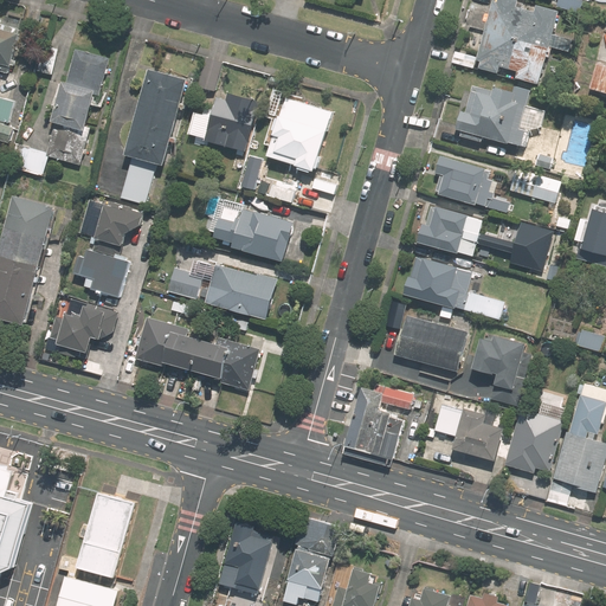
[(492,2),(476,64),(479,65),(477,71),(497,77),(498,70),(517,75),(515,82),(534,86),(536,81),(540,82),(556,20),(555,20),(558,14),(535,8),(534,14),(514,10),(516,2),(505,0),(497,0),(497,5),(492,2)]
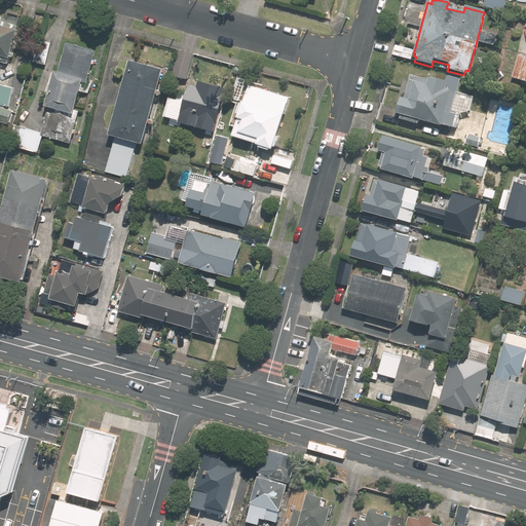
[(484,0),(483,7),(505,13),(509,3),(495,0),(484,0)]
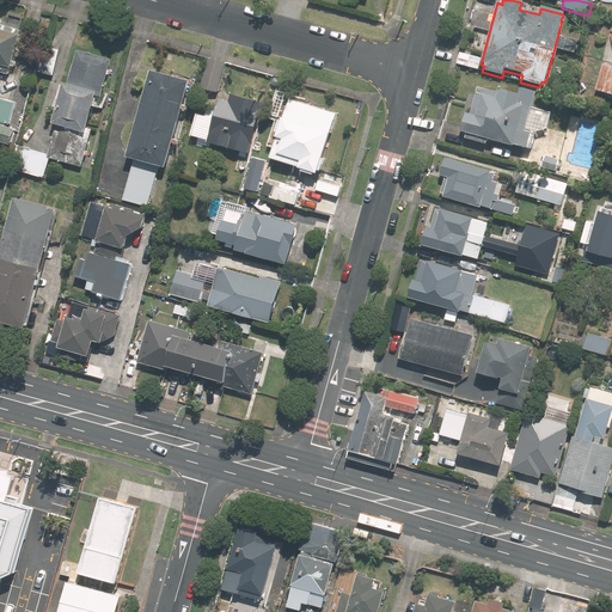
[(0,86),(5,71),(17,73),(28,31),(10,26),(12,14),(0,11),(0,86)]
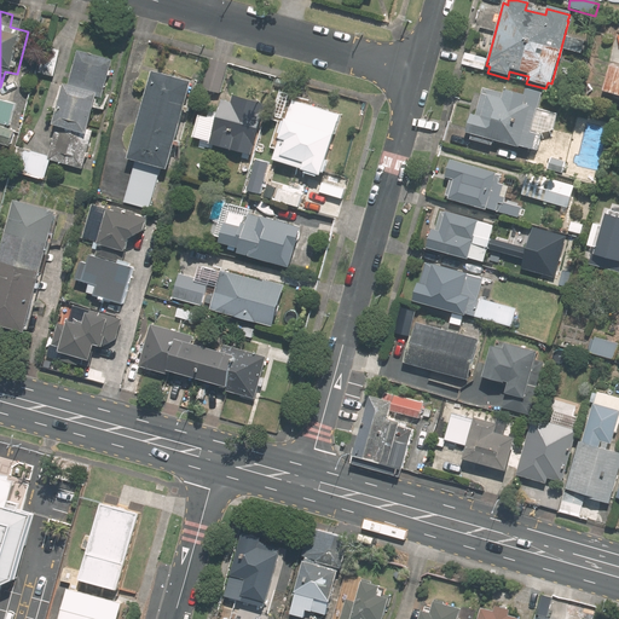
[(87,168),(117,59),(84,50),(74,86),(67,84),(63,97),(69,98),(53,155),(24,146),(17,171),(50,179),(55,160),(87,168)]
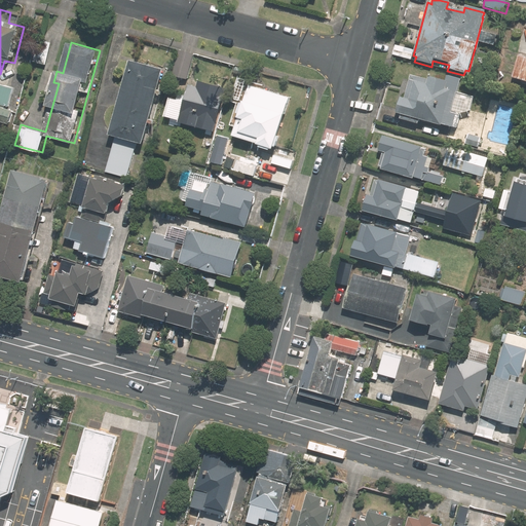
[(48,65),(52,48),(37,44),(33,61),(48,65)]
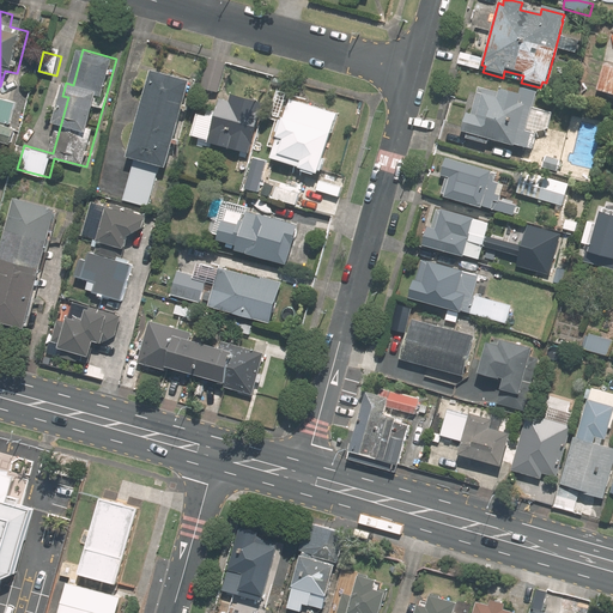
[(595,95),(612,98),(612,68),(602,66),(595,95)]
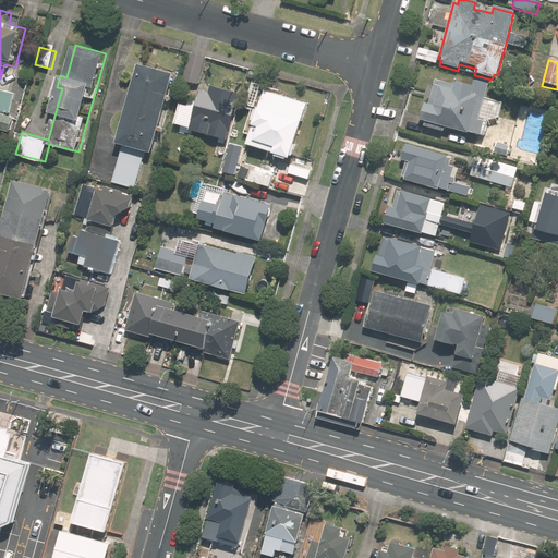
[(124,140),(128,141),(123,158),(117,181),(140,187),(150,147),(159,149),(181,72),(146,62),(124,140)]
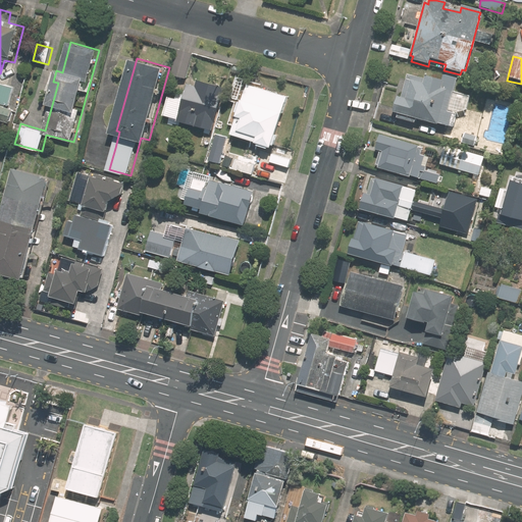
[(279,147),(295,95),(251,83),(253,77),(241,73),(233,97),(239,99),(232,121),(238,123),(235,134),(279,147)]
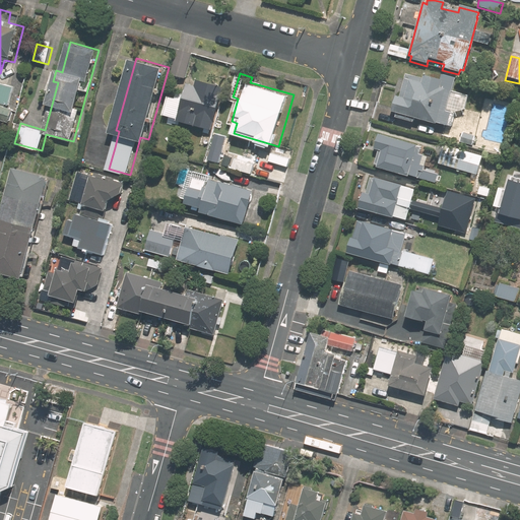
[(467,96),(452,92),(453,86),(455,79),(442,76),(440,83),(405,74),(398,100),(394,99),(390,114),(408,119),(451,130),(455,114),(462,116),(467,96)]
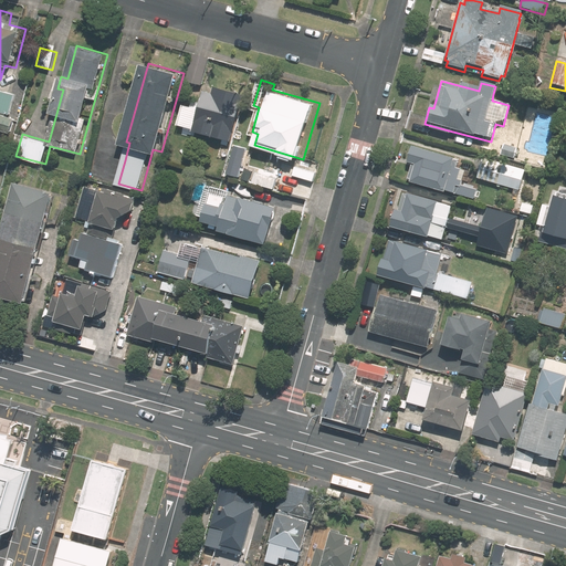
[(234,138),(247,92),(221,85),(219,92),(210,90),(199,128),(234,138)]
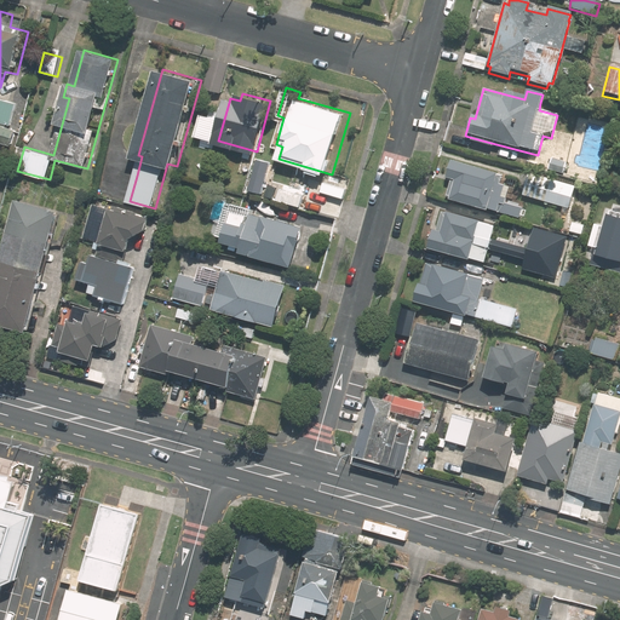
[(13,126),(19,102),(0,97),(0,141),(17,145),(22,127),(13,126)]
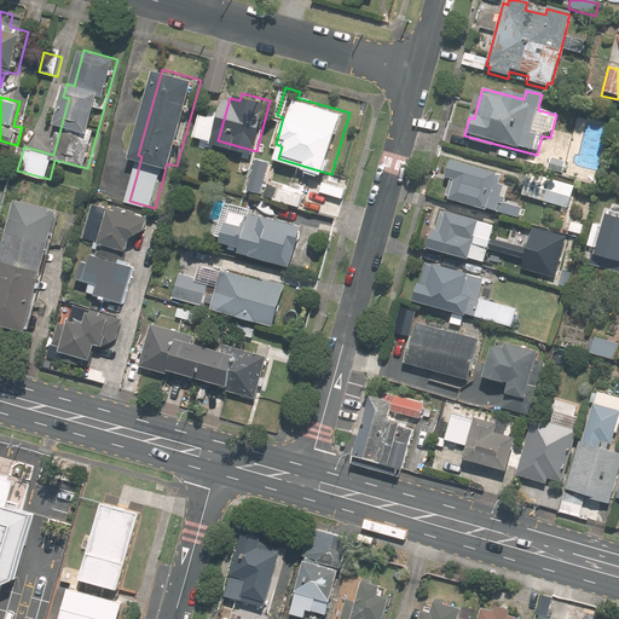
[(567,162),(550,158),(547,171),(563,175),(567,162)]
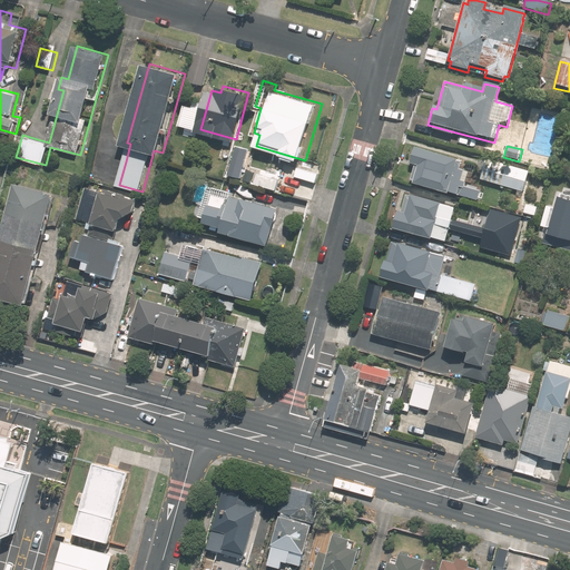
[(458,160),(414,149),(410,165),(416,167),(413,179),(414,179),(413,183),(479,200),(481,192),(451,184),(452,176),(453,176),(458,160)]
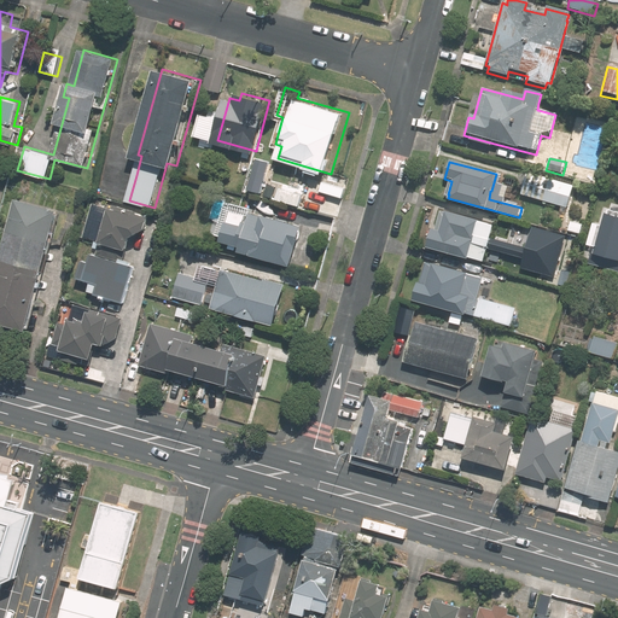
[(520,198),(567,210),(573,186),(526,173),(520,198)]
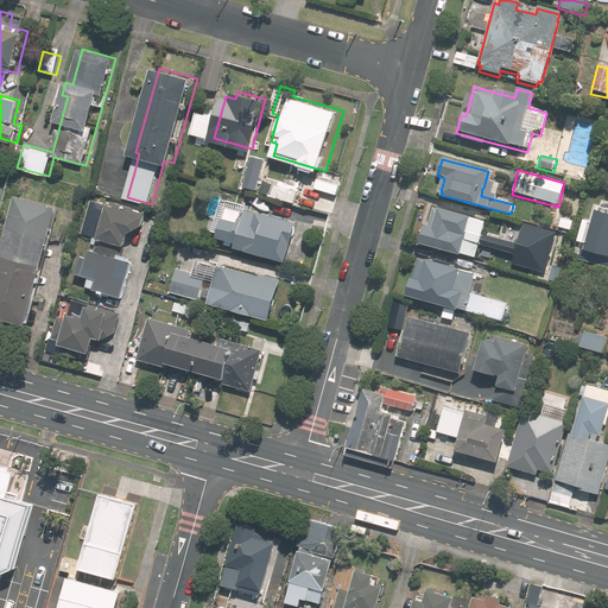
[(601,190),(589,187),(587,196),(599,200),(601,190)]
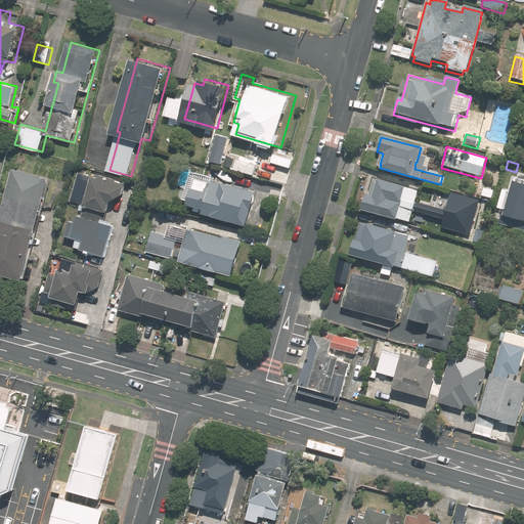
[(0,270),(30,278),(57,176),(20,166),(0,241),(0,270)]
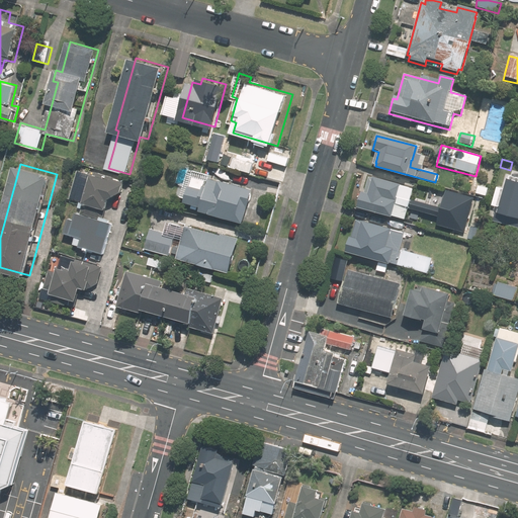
[(128,190),(132,181),(97,171),(88,201),(114,208),(118,196),(128,190)]
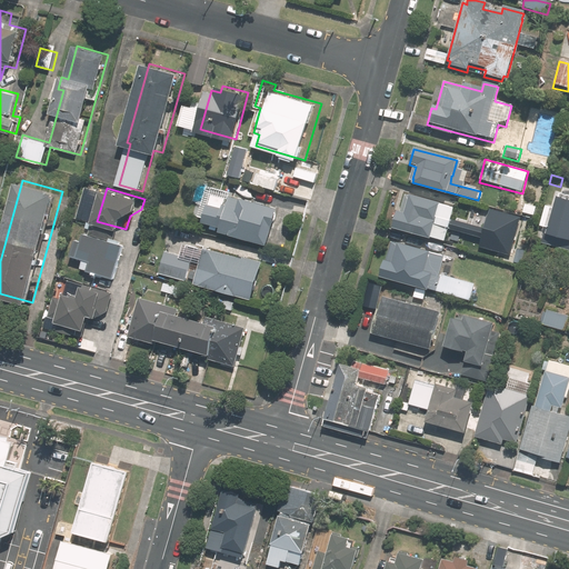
[(273,243),(282,208),(212,191),(206,220),(226,225),(223,231),(273,243)]
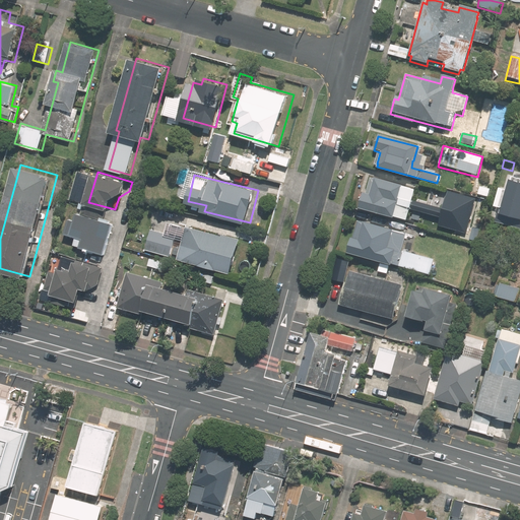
[(408,210),(440,218),(437,229),(465,236),(475,200),(447,192),(442,210),(410,202),(413,190),(369,178),(360,211),(405,223),(408,210)]
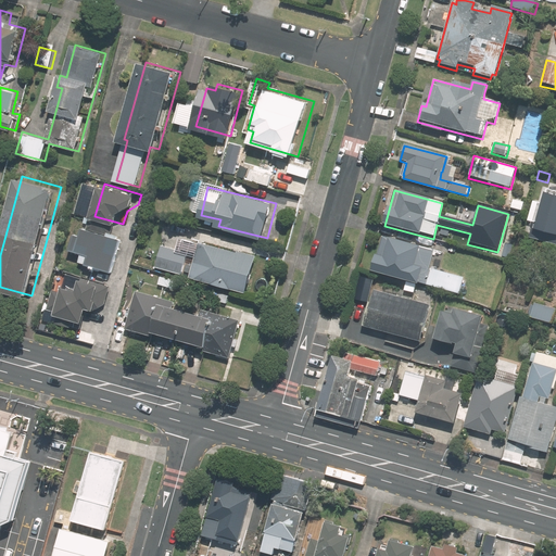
[(525,202),(514,199),(510,209),(521,212),(525,202)]
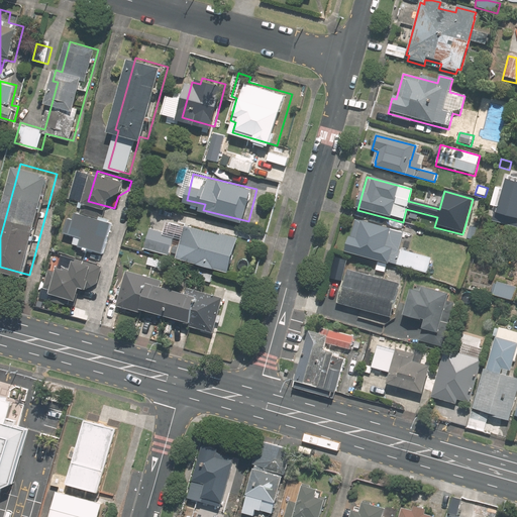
[(110,252),(118,222),(75,211),(70,232),(80,235),(78,243),(110,252)]
